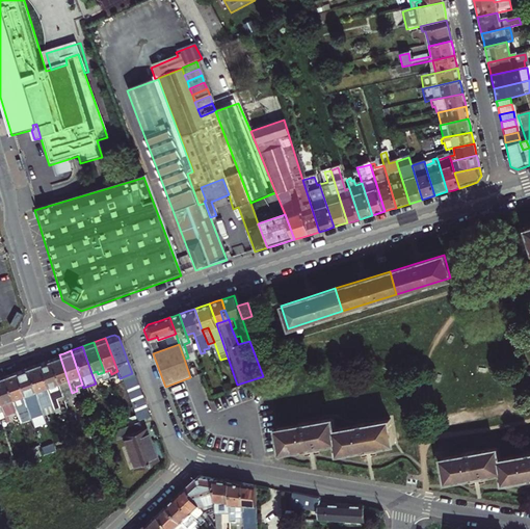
[(73,394),(72,393),(59,354),(52,358),(47,359),(59,394),(61,398),(73,394)]
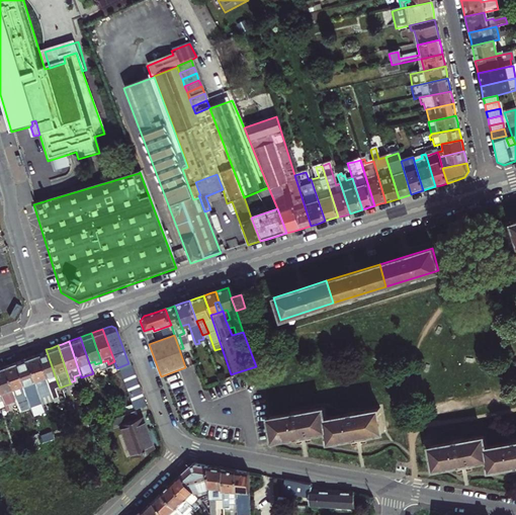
[(52,385),(58,383),(46,349),(40,352),(34,354),(51,400),(51,401),(57,399),(52,385)]
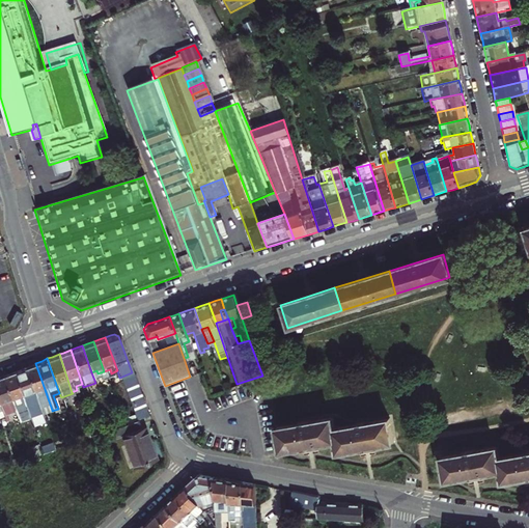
[(52,410),(35,363),(30,364),(24,367),(39,412),(39,414),(52,410)]
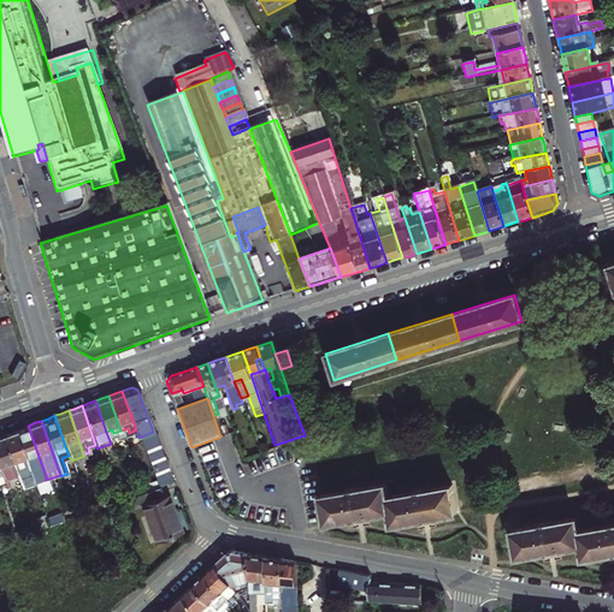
[(33,482),(46,477),(28,426),(22,427),(15,431),(33,482)]
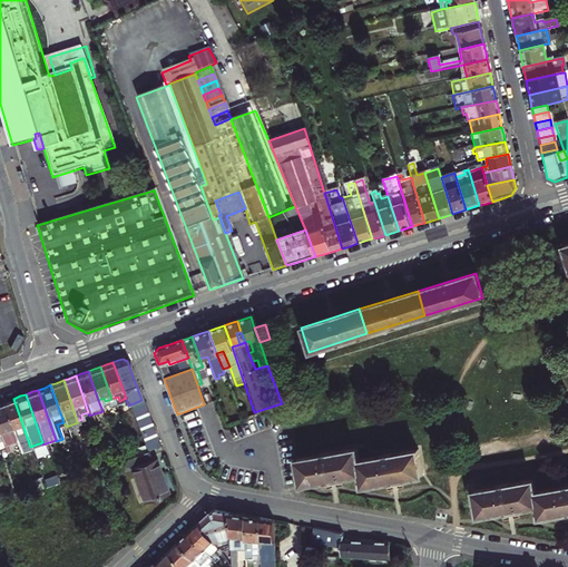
[(18,452),(30,448),(30,447),(13,399),(6,401),(0,403),(12,438),(18,452)]
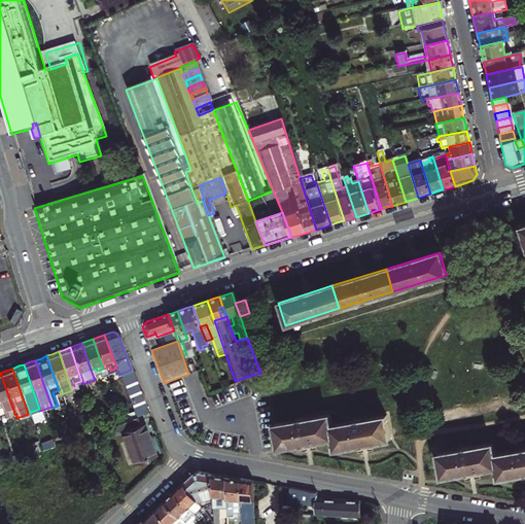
[(118,375),(134,416),(146,412),(137,386),(131,370),(118,375)]
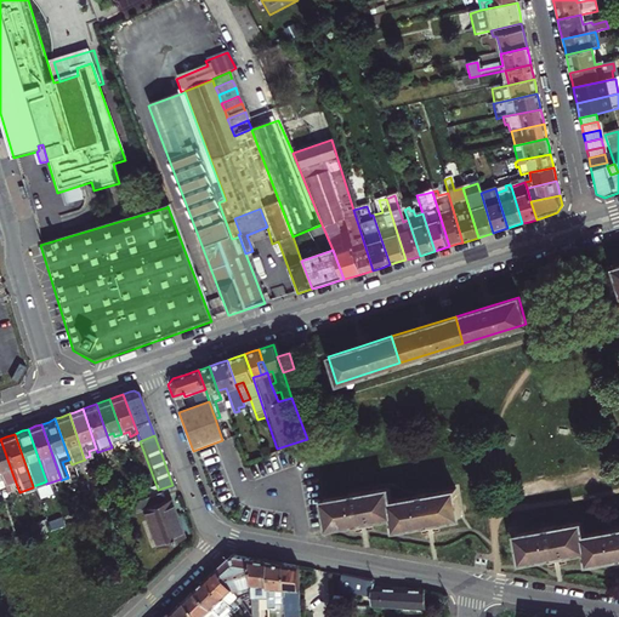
[(13,476),(0,439),(0,467),(3,466),(7,479),(13,476)]
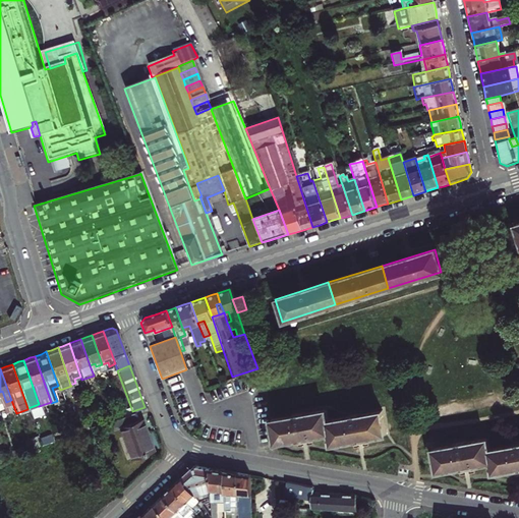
[(308,436),(329,432),(327,421),(325,409),(271,419),(274,442),(294,439),(304,437),(308,436)]
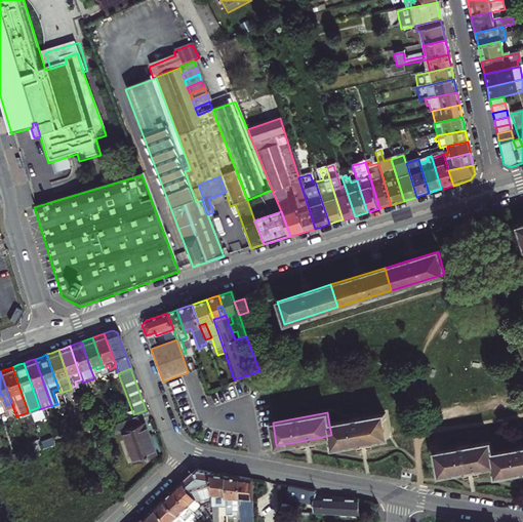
[(333,446),(352,443),(359,442),(367,440),(389,436),(385,413),(329,425),(331,435),(333,446)]
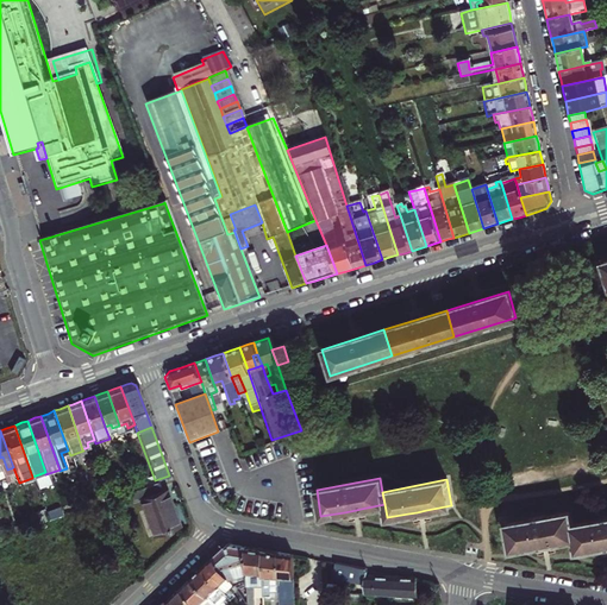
[(166,489),(161,491),(157,481),(129,492),(127,493),(131,503),(139,499),(152,537),(180,528),(171,504),(166,489)]
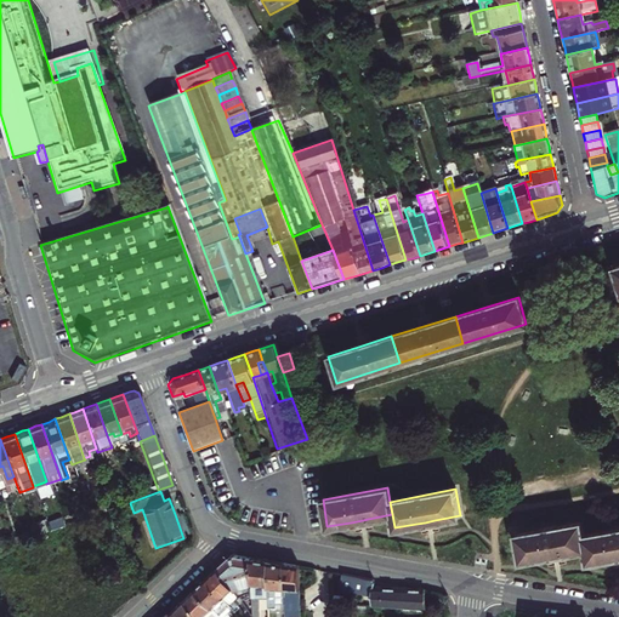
[(63,527),(61,521),(60,516),(45,523),(50,533),(63,527)]
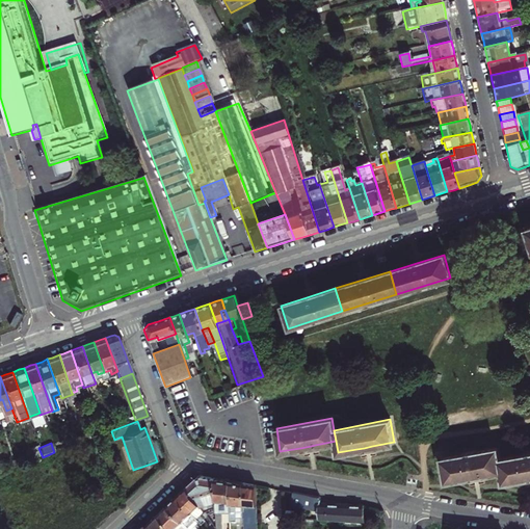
[(54,452),(64,448),(63,444),(52,447),(54,452)]
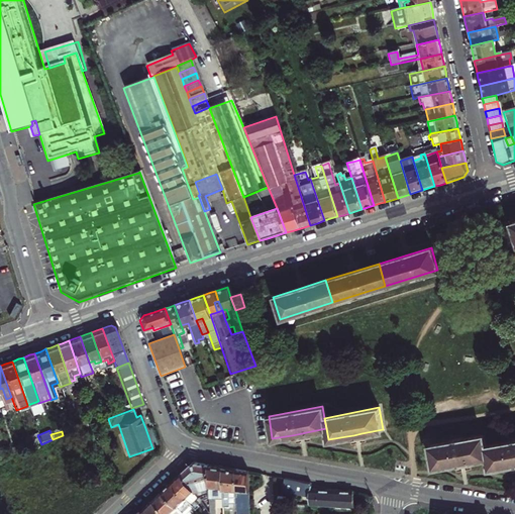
[(31,446),(39,443),(35,433),(27,435),(31,446)]
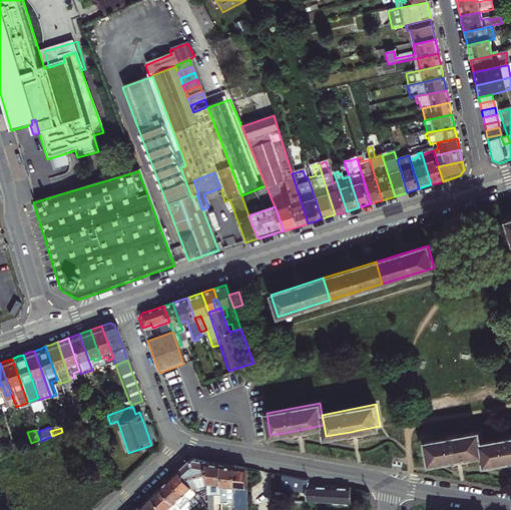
[(482,442),(479,431),(427,441),(431,463),(451,460),(456,459),(465,457),(484,454),(482,442)]
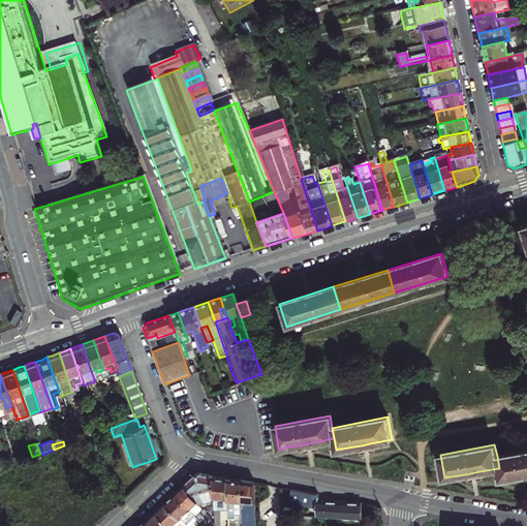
[(501,478),(522,474),(526,473),(526,450),(497,456),(499,468),(501,478)]
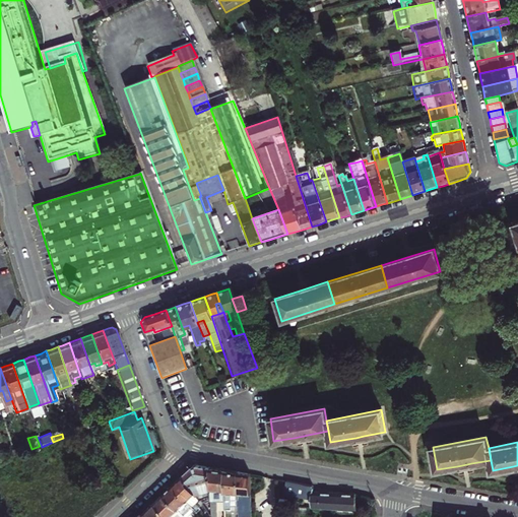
[(204,496),(207,500),(209,498),(208,466),(201,465),(197,464),(190,466),(181,475),(198,498),(199,500),(204,496)]
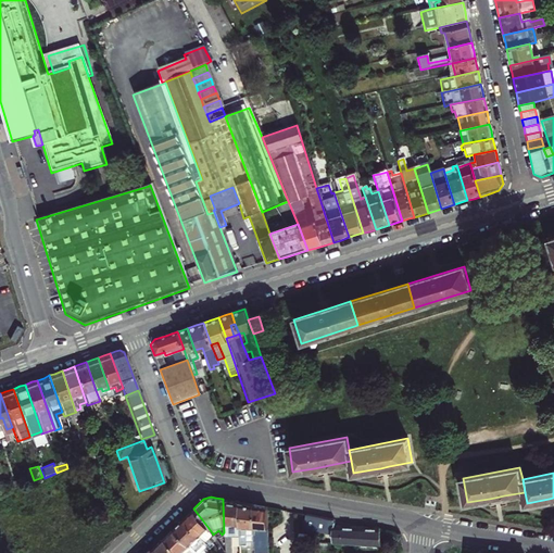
[(231,552),(230,536),(239,536),(238,502),(230,501),(223,499),(224,532),(224,540),(224,548),(224,552),(231,552)]
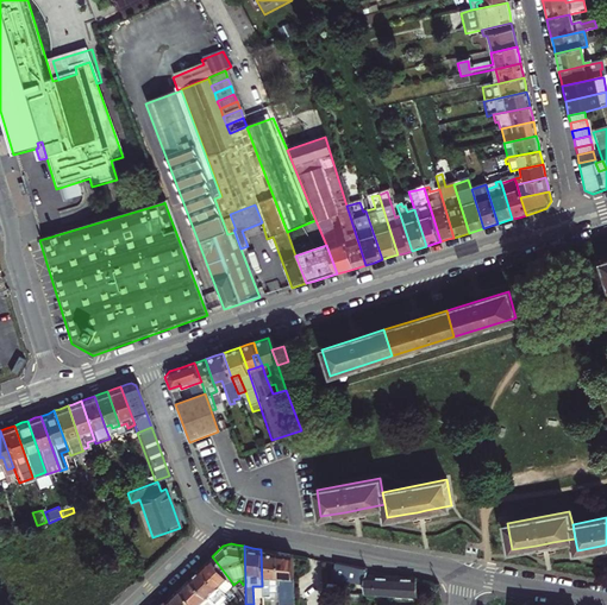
[(277,592),(276,552),(269,550),(261,549),(262,586),(262,597),(268,596),(268,592),(273,592),(277,592)]
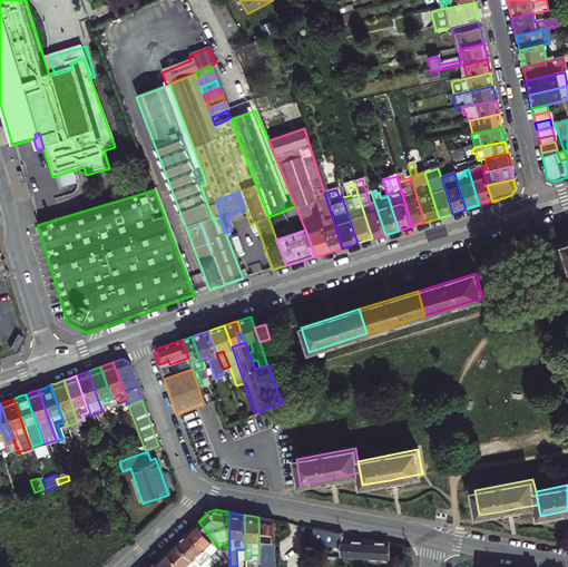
[(266,555),(273,555),(272,519),(264,518),(261,518),(258,517),(260,555),(260,564),(260,566),(266,566),(266,555)]
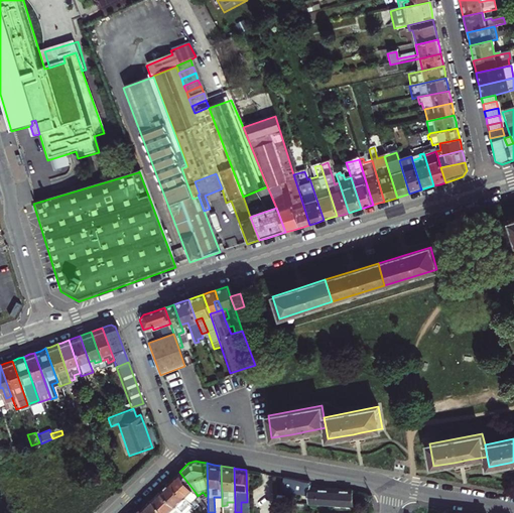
[(193,498),(197,494),(179,472),(172,478),(169,481),(189,504),(195,500),(193,498)]
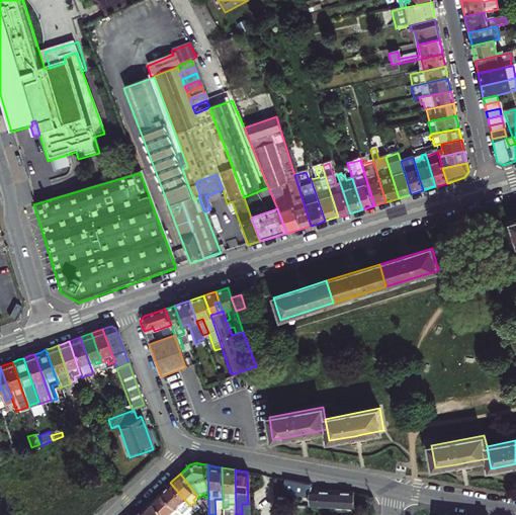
[(310,490),(310,484),(296,482),(283,479),(280,492),(310,498),(311,503),(354,505),(352,492),(310,490)]
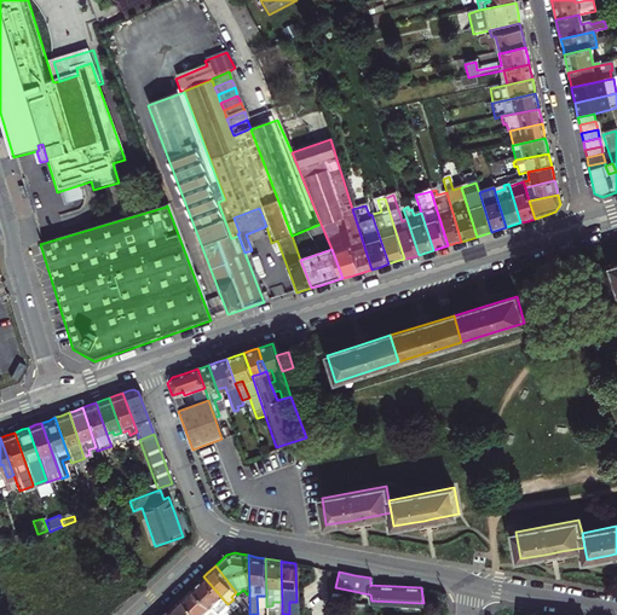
[(64,601),(74,591),(57,575),(47,585),(64,601)]
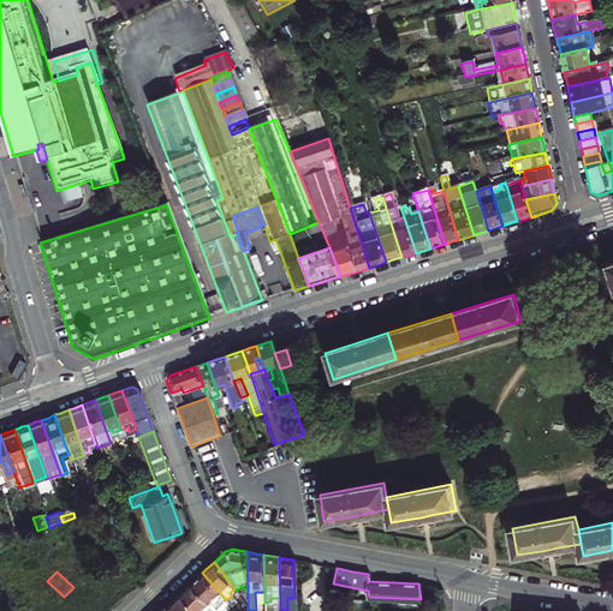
[(192,582),(191,582),(216,610),(226,610),(221,605),(226,600),(202,573),(196,579),(192,582)]
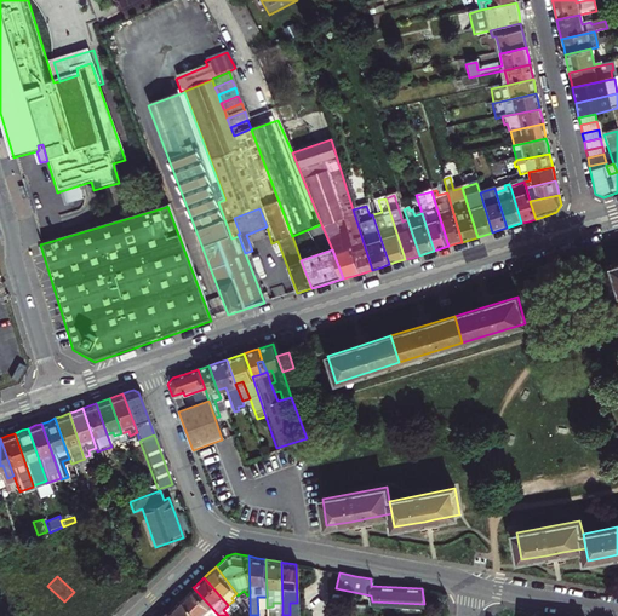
[(218,615),(193,587),(187,593),(182,598),(198,615),(218,615)]
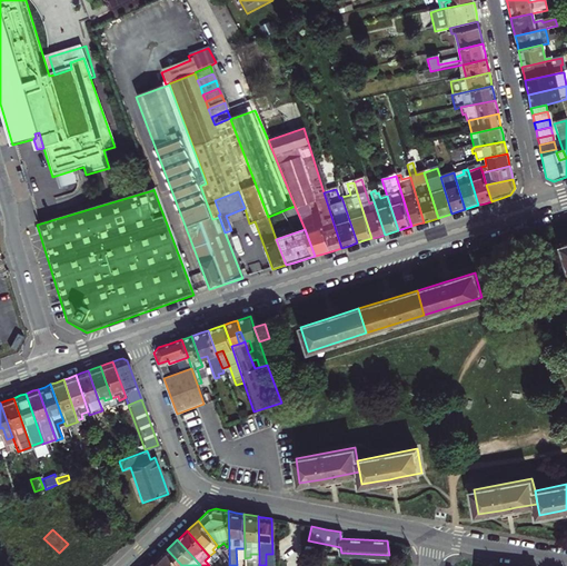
[(181,565),(167,549),(157,559),(155,560),(159,565),(181,565)]
